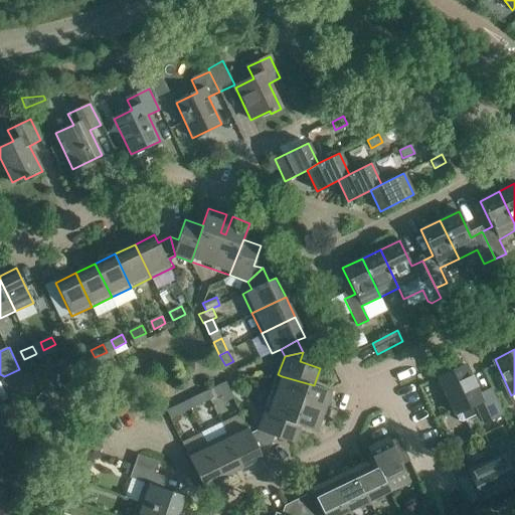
[(465,365),(438,377),(460,424),(480,415),(484,423),(502,414),(490,389),(479,394),(465,365)]
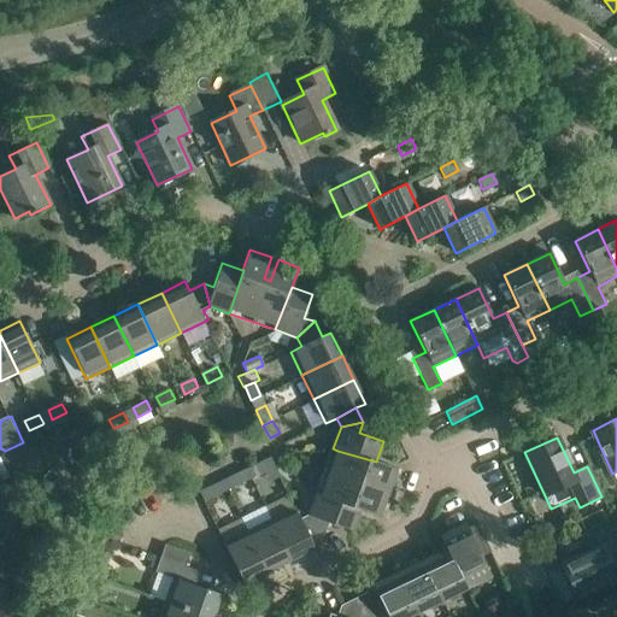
[(397,469),(376,462),(338,451),(330,472),(366,486),(368,482),(389,489),(397,469)]
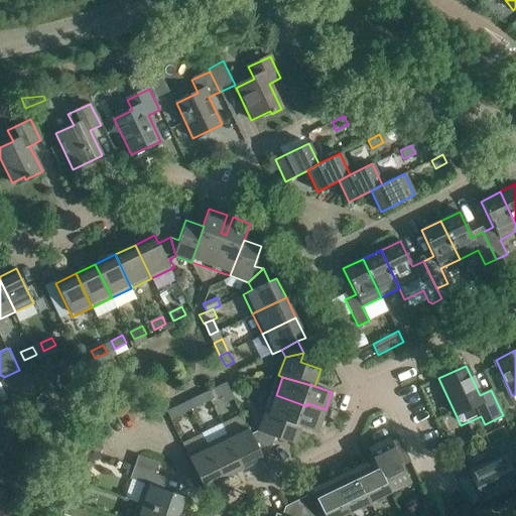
[(218,386),(207,391),(211,399),(222,394),(218,386)]
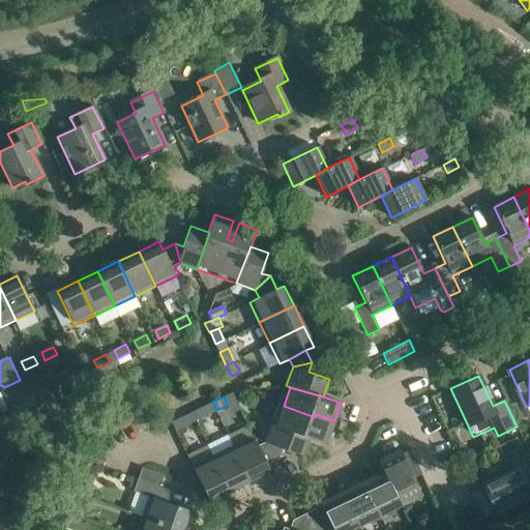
[(204,406),(192,412),(196,420),(208,414),(204,406)]
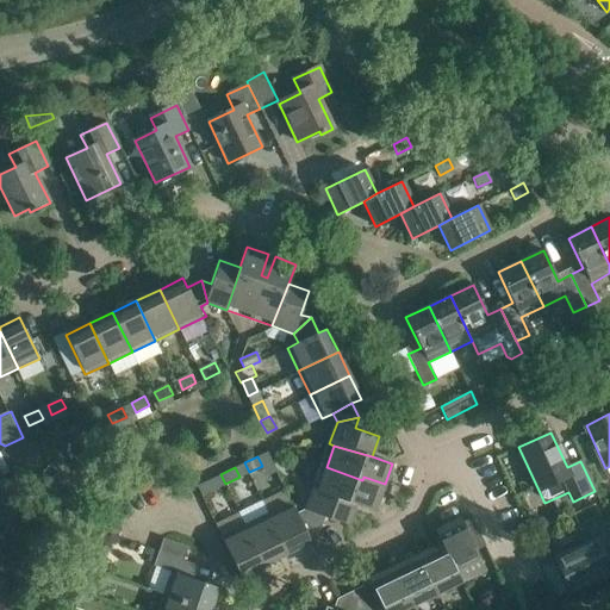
[(327,467),(318,491),(355,505),(375,511),(383,491),(361,484),(362,480),(327,467)]
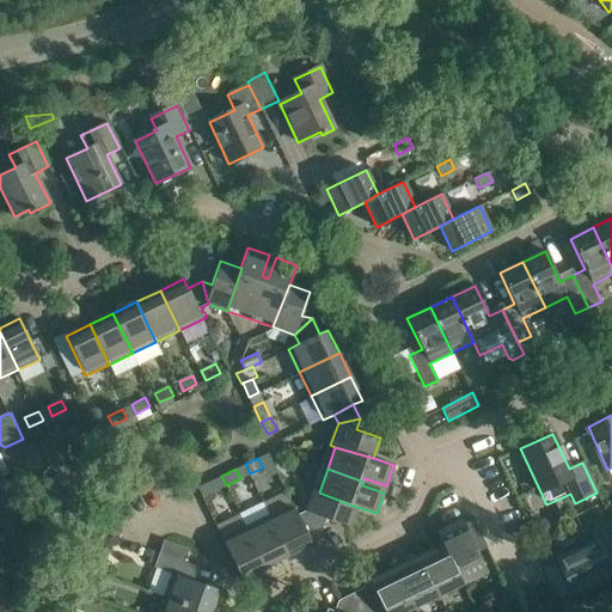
[(197,488),(202,497),(216,490),(212,481),(197,488)]
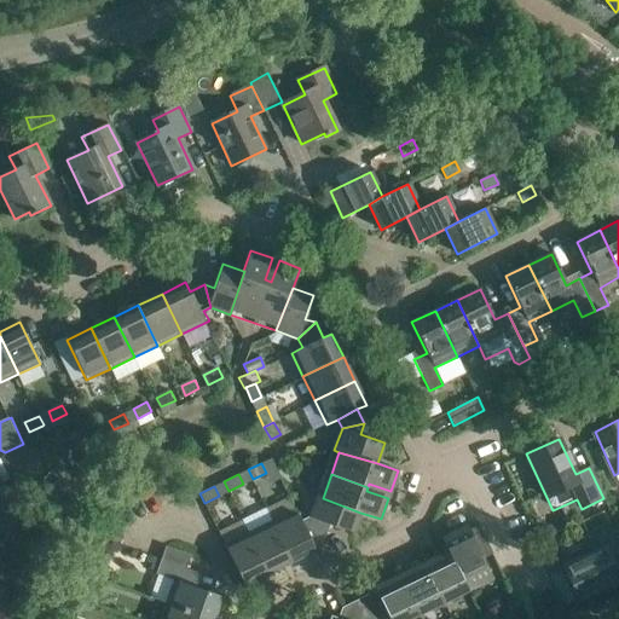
[(0,495),(0,501),(5,509),(15,504),(7,491),(0,495)]
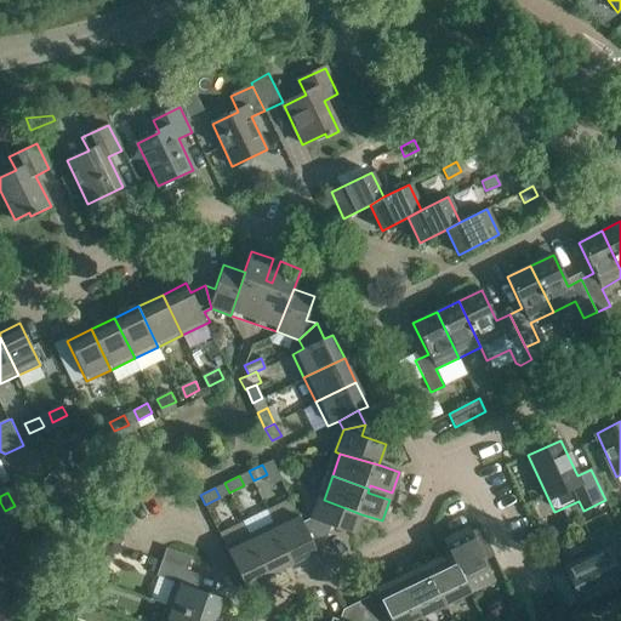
[(354,535),(362,514),(324,500),(317,497),(309,519),(326,537),(330,527),(354,535)]
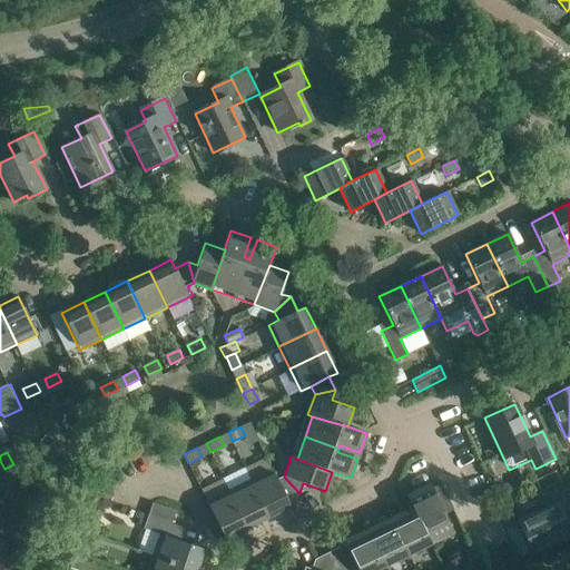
[(268,518),(291,508),(286,499),(300,493),(284,477),(277,479),(273,470),(251,480),(268,518)]
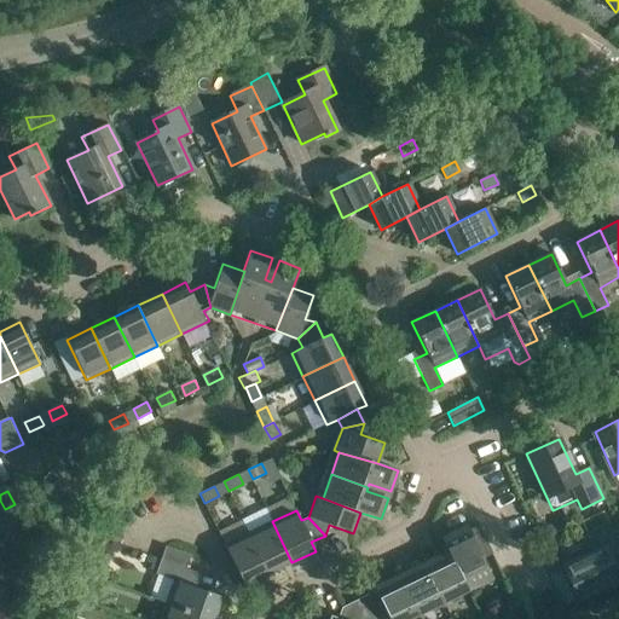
[(580,522),(586,533),(608,522),(603,512),(580,522)]
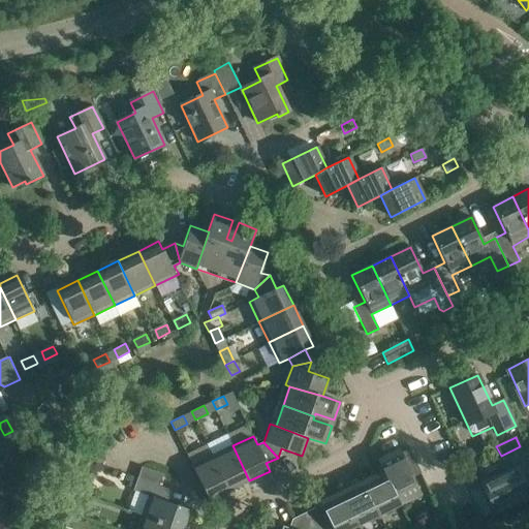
[(228,491),(249,480),(232,445),(212,456),(228,491)]
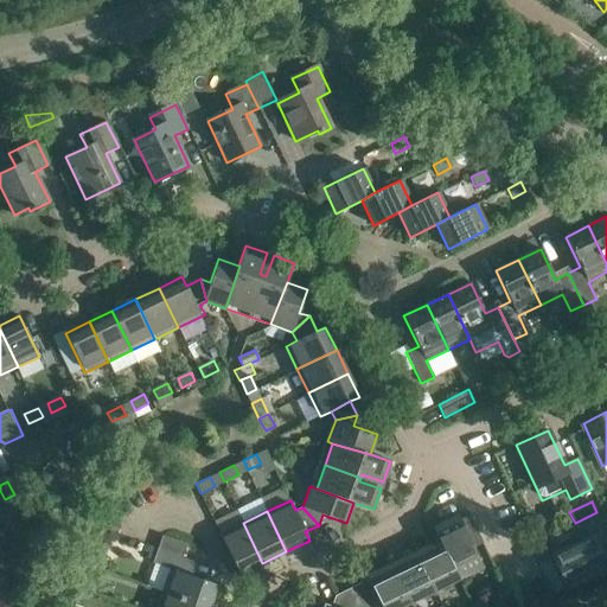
[(587,586),(586,583),(606,574),(606,563),(598,544),(606,540),(606,518),(604,511),(573,525),(580,540),(550,554),(568,593),(581,587),(582,588),(587,586)]
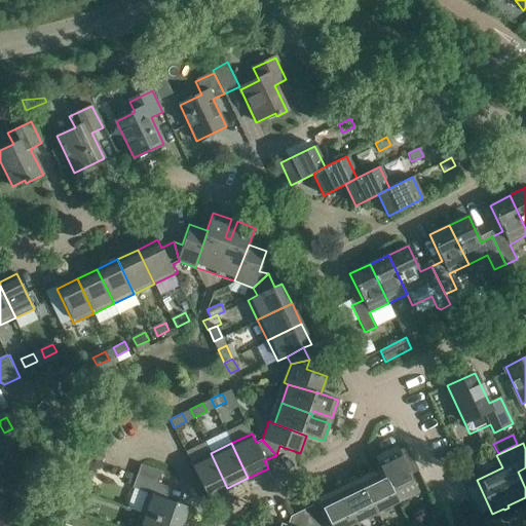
[(375,457),(398,502),(392,491),(414,481),(397,447),(375,457)]
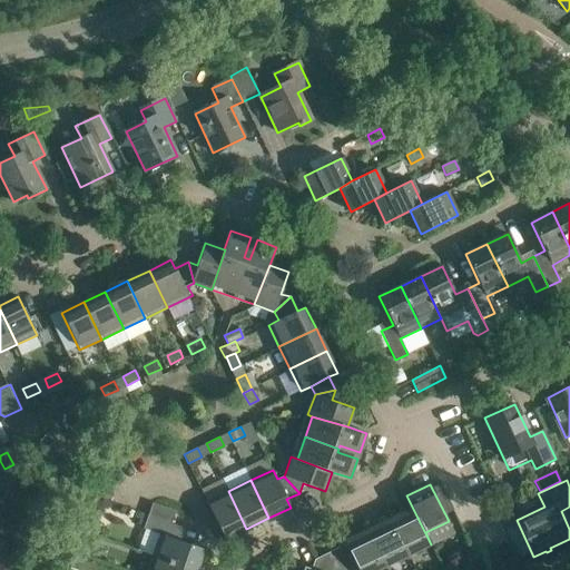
[(225,539),(246,529),(228,491),(206,501),(225,539)]
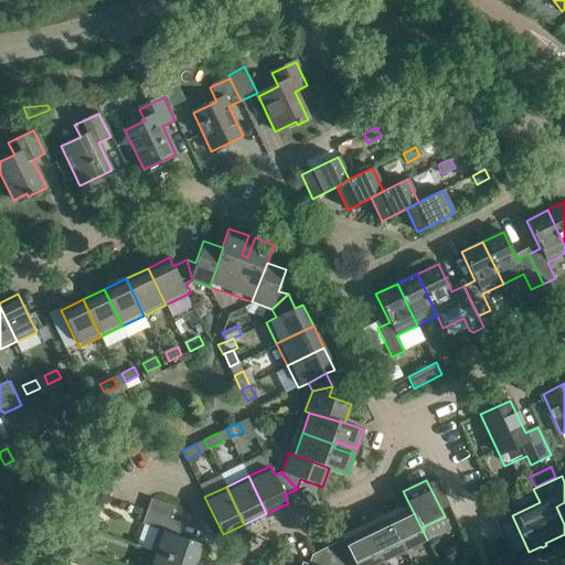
[(427,540),(403,491),(408,503),(386,513),(404,551),(427,540)]
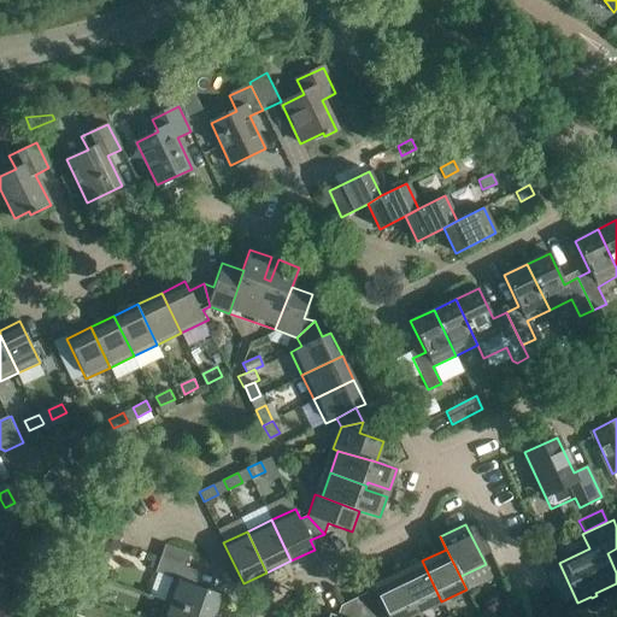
[(165,545),(160,558),(184,566),(189,553),(165,545)]
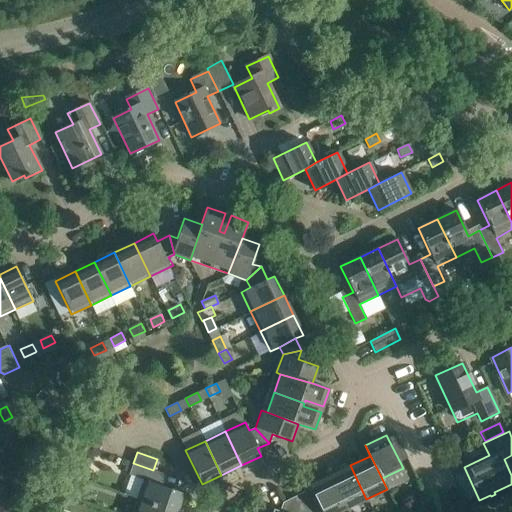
[(145,481),(138,501),(169,511),(176,511),(183,493),(157,484),(160,473),(153,470),(133,463),(129,475),(145,481)]
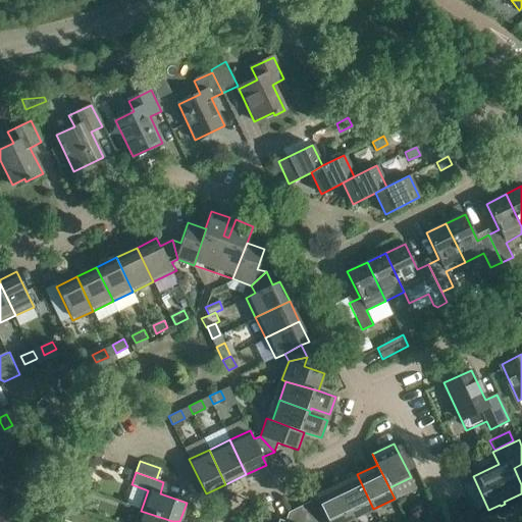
[(373,509),(357,474),(335,484),(353,519),(373,509)]
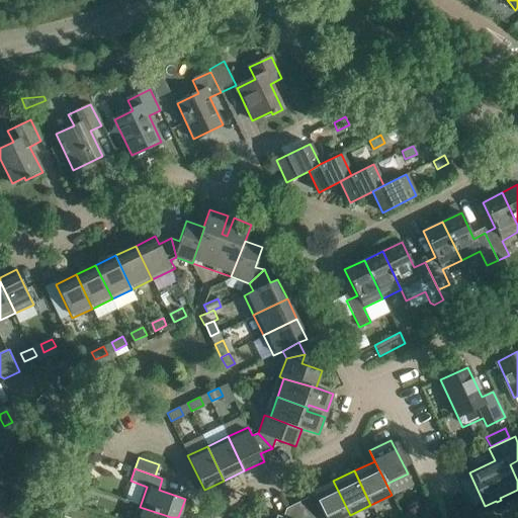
[(343,517),(350,515),(333,481),(313,491),(314,495),(285,509),(283,517),(282,517),(283,517),(343,517)]
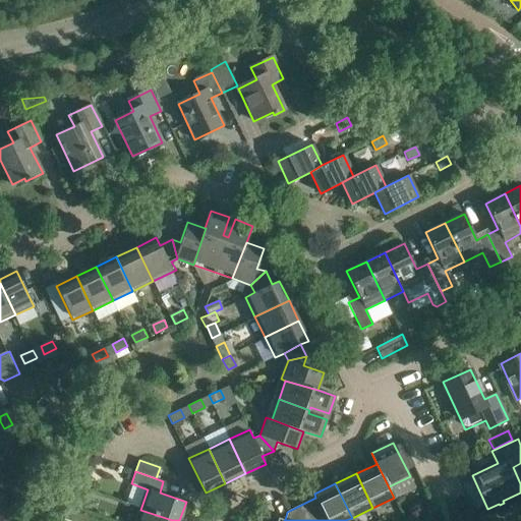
[(69,507),(81,511),(87,497),(74,493),(69,507)]
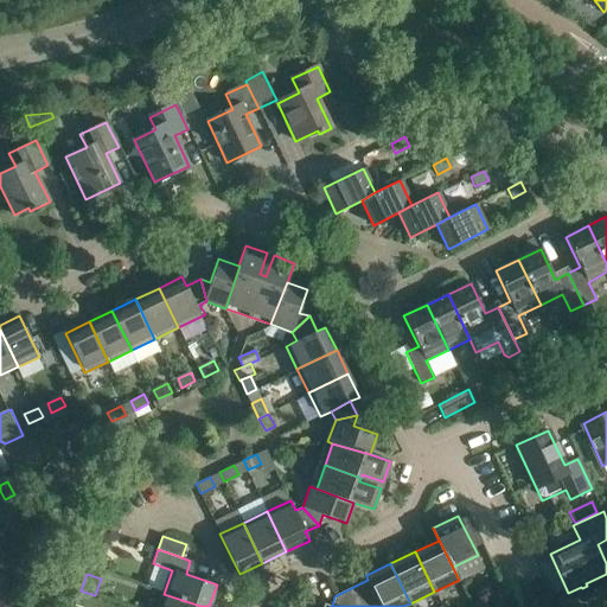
[(200,606),(164,594),(158,606),(200,606)]
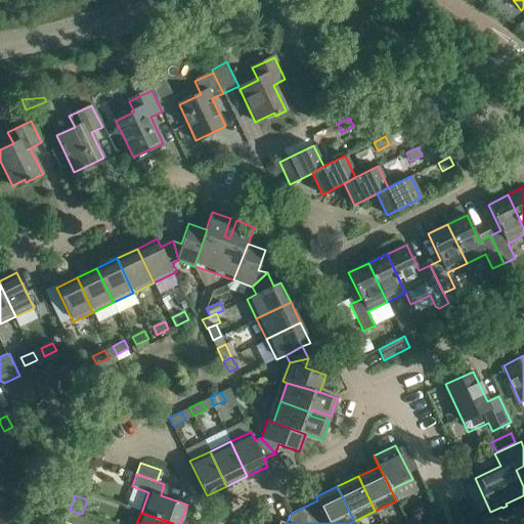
All buildings are outlined.
